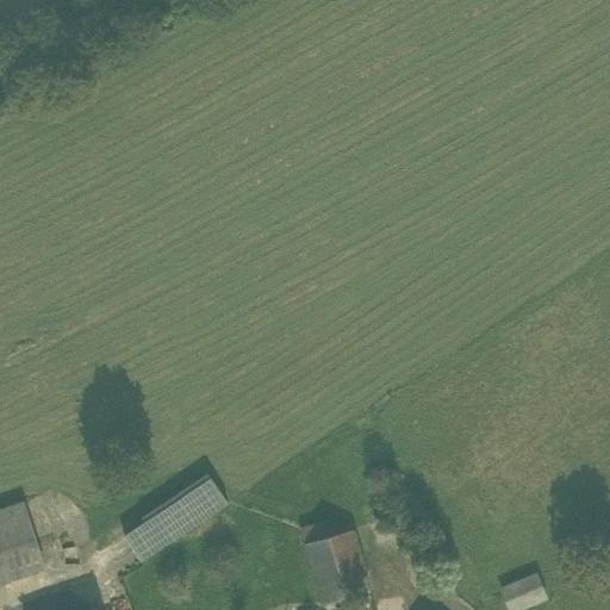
[(211,478),(145,522),(162,546),(228,503),(211,478)]
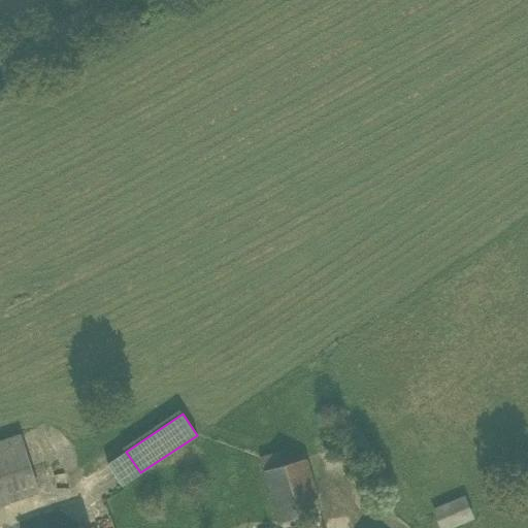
[(0,477),(30,468),(20,436),(0,442),(0,477)]
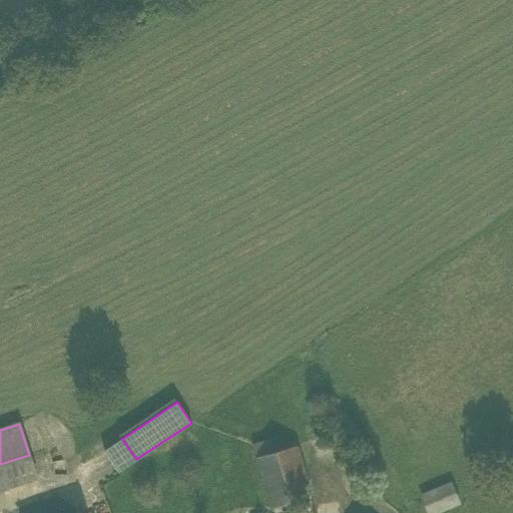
[(269,498),(272,509),(312,498),(297,447),(278,452),(274,438),(253,444),(258,458),(269,498)]
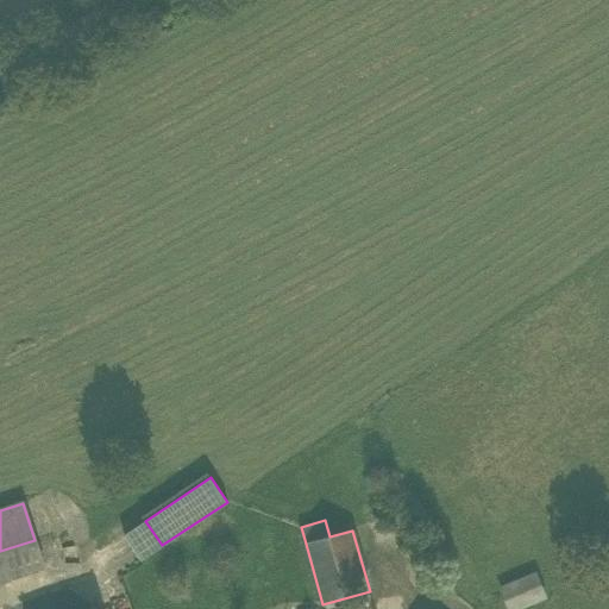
[(140,559),(162,545),(145,521),(124,535),(140,559)]
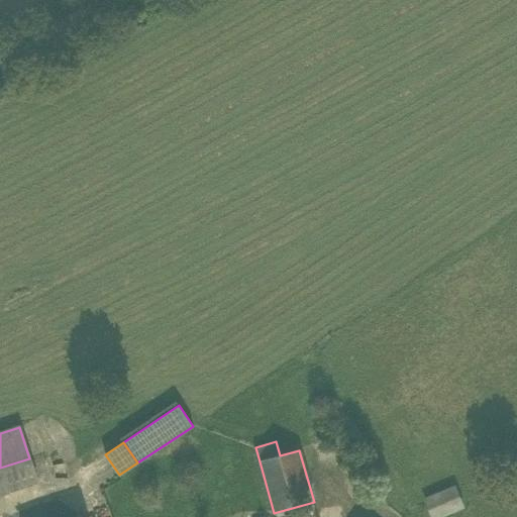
[(37,482),(29,458),(0,468),(0,476),(6,493),(37,482)]
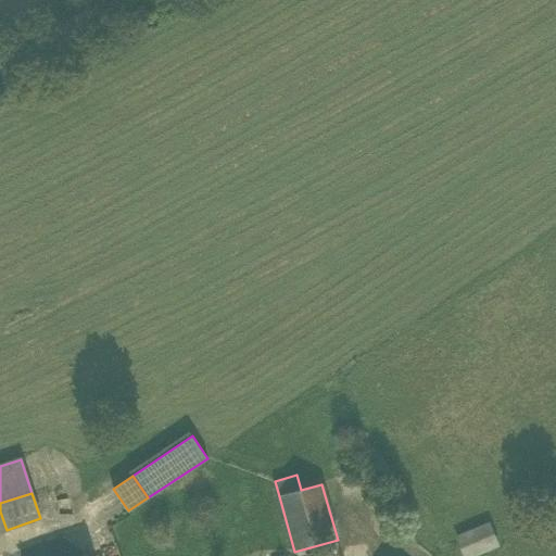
[(457,539),(465,555),(471,555),(497,545),(490,525),(457,539)]
